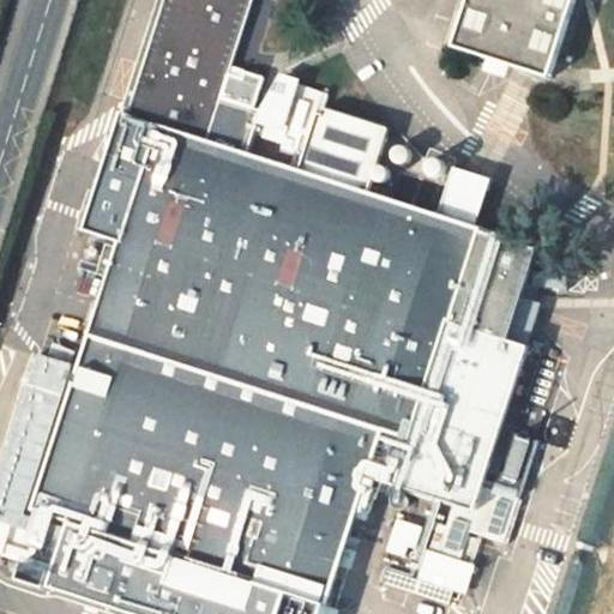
[(323,613),(369,474),(474,509),(529,345),(506,338),(535,247),(473,227),(435,215),(247,154),(262,107),(235,98),(221,94),(226,78),(251,0),(163,0),(127,114),(122,113),(96,193),(132,205),(121,240),(127,241),(83,384),(74,381),(79,367),(46,356),(0,499),(0,554),(38,567),(48,539),(68,546),(55,589),(131,613),(323,613)]
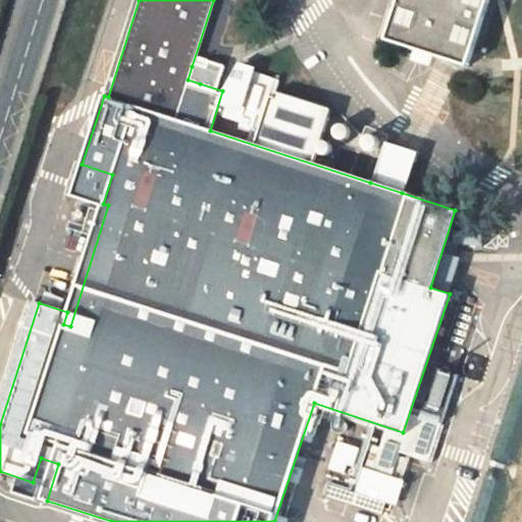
[(481,0),(392,0),(382,39),(467,59),(481,0)]
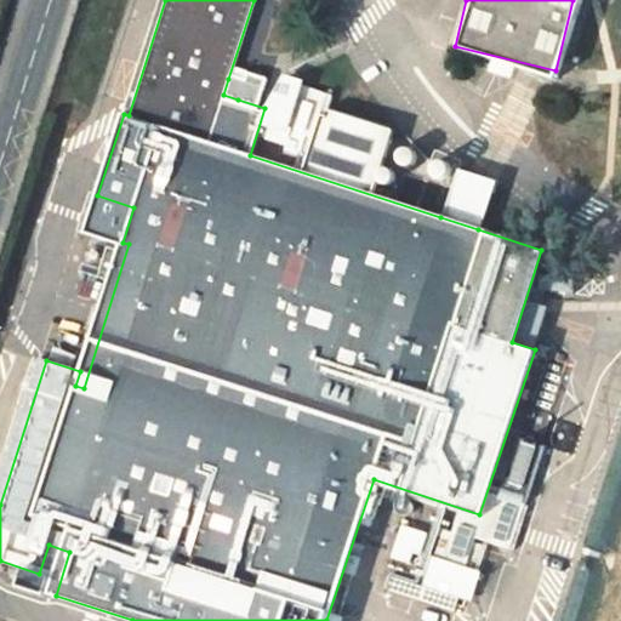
[(243,84),(228,79),(223,95),(238,100),(243,84)]
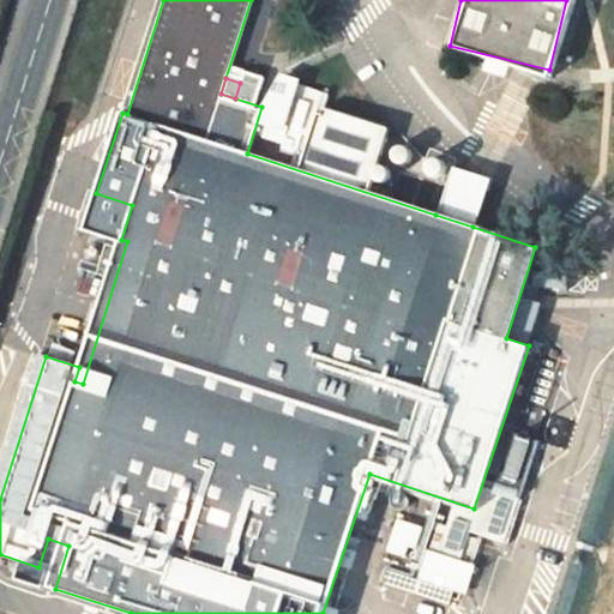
[(488,178),(451,164),(435,215),(473,227),(488,178)]
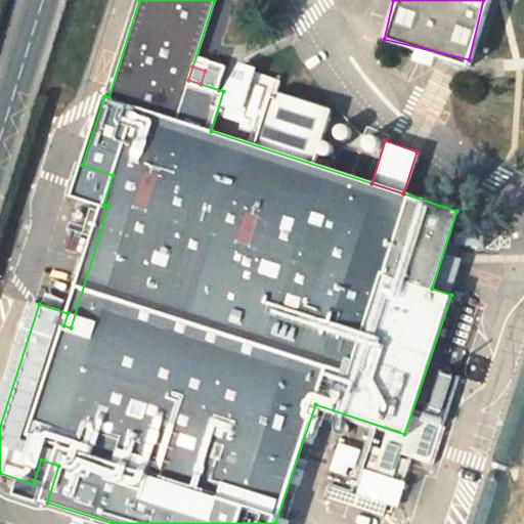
[(113,175),(82,165),(73,194),(103,205),(113,175)]
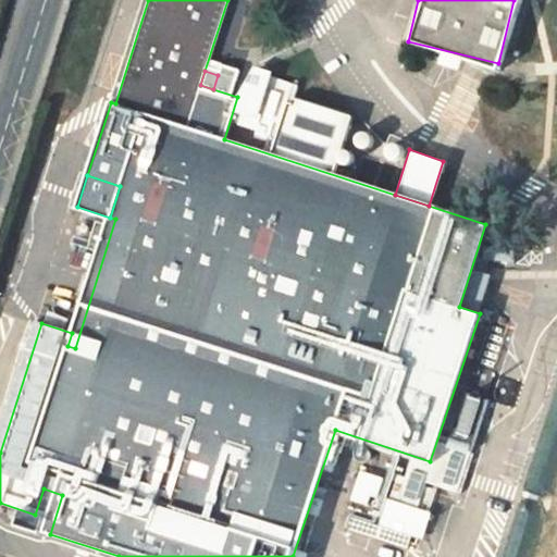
[(487,397),(466,390),(448,442),(470,449),(487,397)]
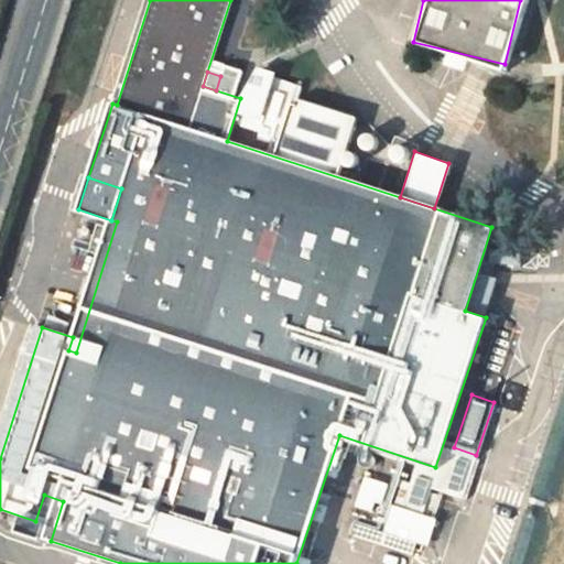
[(455,474),(443,512),(454,516),(467,478),(455,474)]
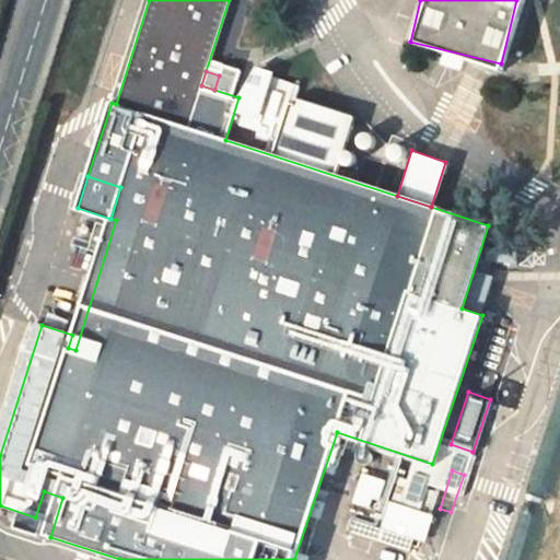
[(551,513),(535,559),(559,559),(559,485),(555,502),(551,513)]
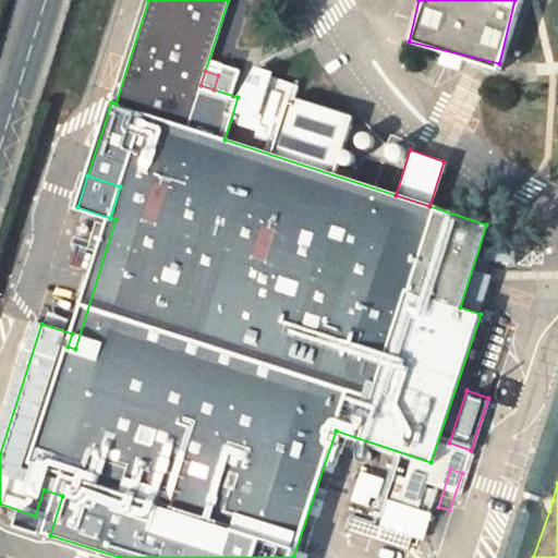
[(553,500),(524,492),(520,502),(549,511),(553,500)]
